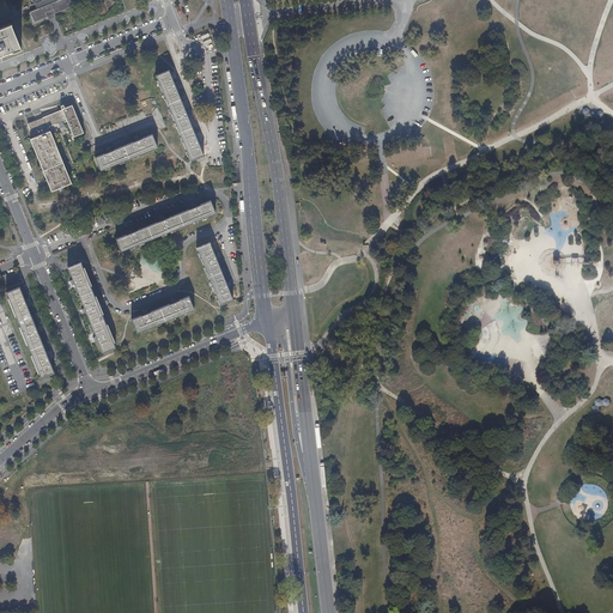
[(66,8),(62,0),(58,0),(56,0),(30,0),(32,4),(35,4),(37,8),(30,11),(34,22),(47,17),(46,13),(52,11),(53,14),(66,8)]
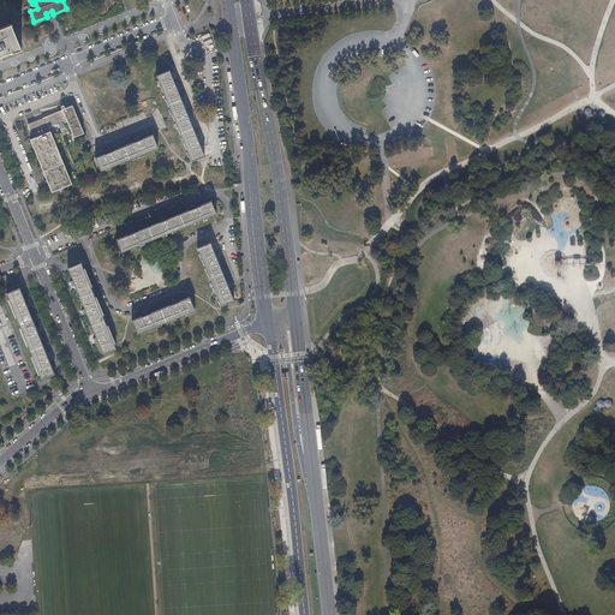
[(0,55),(12,51),(13,52),(22,48),(21,48),(18,43),(16,43),(11,30),(12,30),(11,24),(11,23),(1,27),(3,28),(0,29),(0,55)]
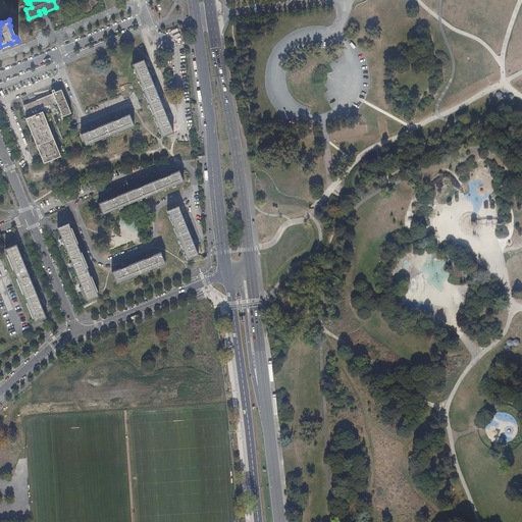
[(157,94),(149,74),(151,73),(150,71),(149,69),(148,70),(144,60),(133,64),(162,137),(173,132),(169,122),(170,121),(170,119),(169,117),(167,118),(159,98),(160,97),(160,95),(159,94),(157,94)]
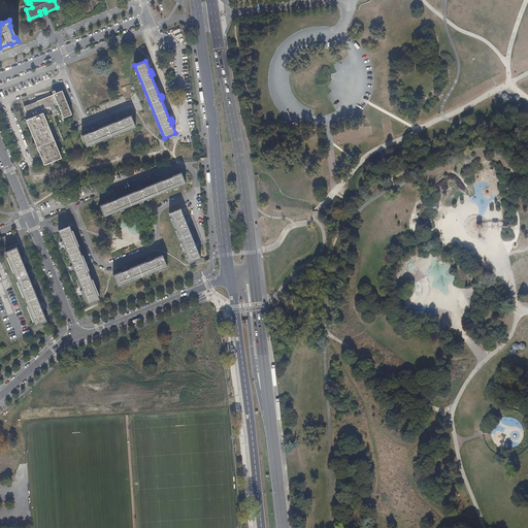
[(53,95),(25,107),(29,119),(26,120),(44,165),(62,158),(43,113),(41,110),(57,104),(63,119),(72,114),(62,91),(53,94),(53,95)]
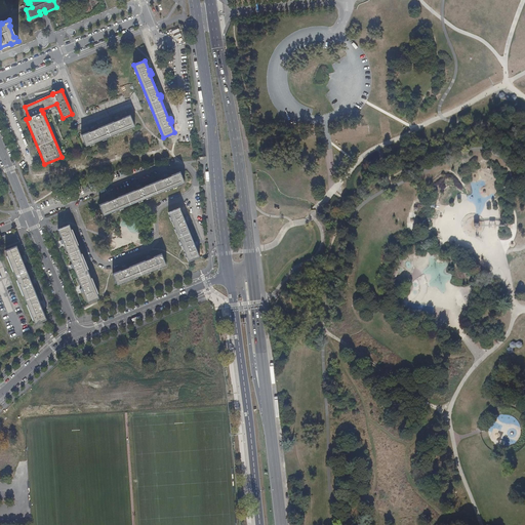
[(117,121),(96,129),(95,128),(93,129),(92,130),(92,131),(82,135),(86,147),(135,125),(130,115),(120,119),(120,118),(118,119),(116,120),(117,121)]
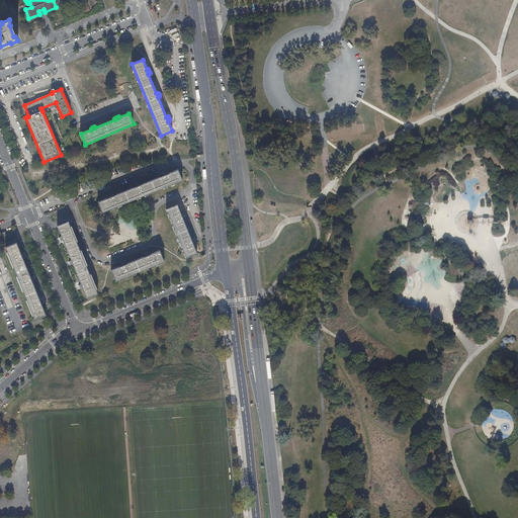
[(162,175),(163,177),(140,185),(140,184),(138,185),(137,185),(137,187),(113,196),(113,195),(111,195),(109,196),(110,197),(98,202),(102,212),(182,181),(178,170),(166,175),(166,174),(164,174),(162,175)]
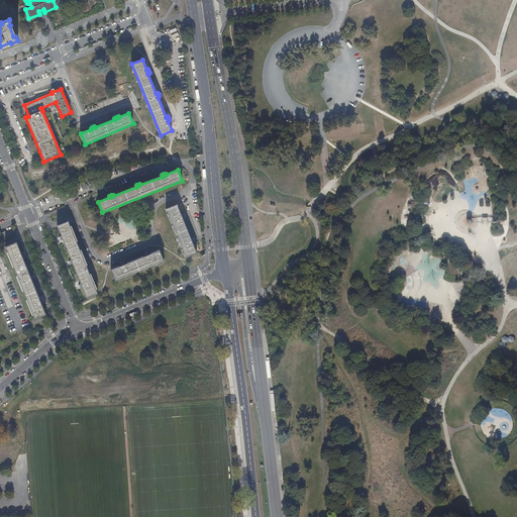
[(197,253),(192,242),(192,241),(191,239),(182,218),(177,205),(166,210),(186,257),(197,253)]
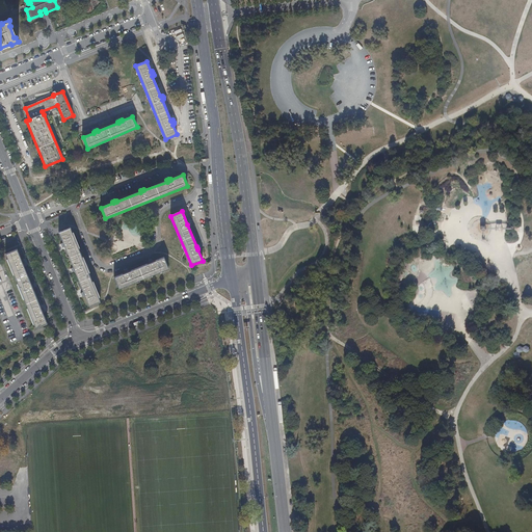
[(83,296),(84,296),(88,307),(100,302),(70,228),(58,233),(62,243),(61,244),(61,245),(62,247),(64,246),(73,267),(71,268),(72,270),(73,271),(74,271),(83,293),(81,293),(82,295),(83,296)]
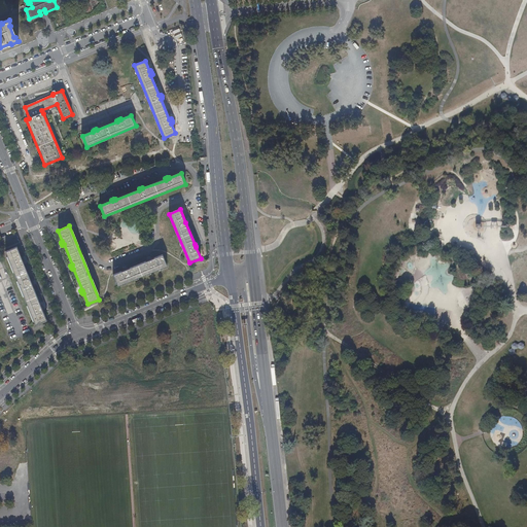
[(47,320),(42,310),(43,309),(43,307),(42,306),(41,306),(32,285),(34,284),(33,283),(32,281),(31,282),(23,261),(24,260),(23,258),(22,256),(21,257),(16,247),(5,251),(36,325),(47,320)]
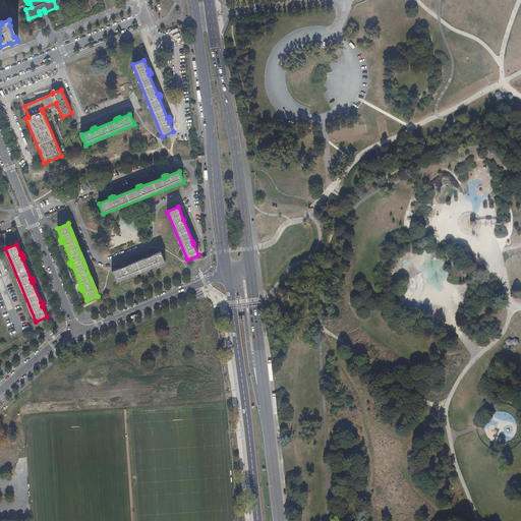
[(122,267),(122,268),(112,272),(116,283),(165,264),(161,252),(150,256),(150,255),(148,255),(147,256),(147,257),(126,267),(125,265),(123,266),(122,267)]
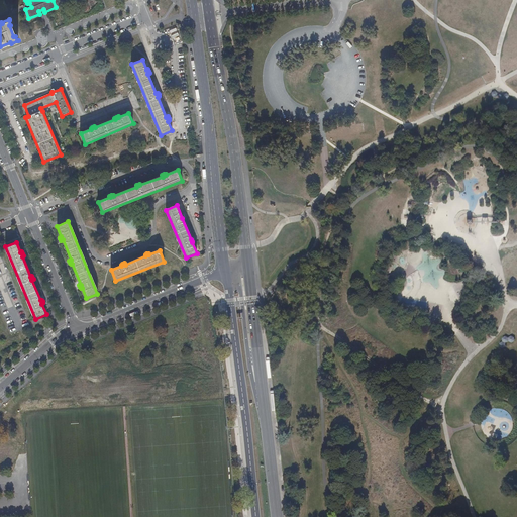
[(505,336),(502,338),(502,341),(499,343),(499,346),(502,348),(505,346),(505,343),(508,341),(511,342),(514,340),(514,337),(511,335),(508,337),(505,336)]
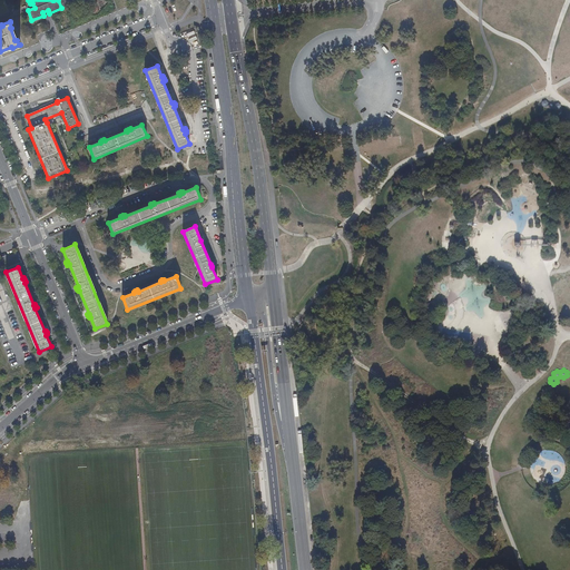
All buildings are outlined.
